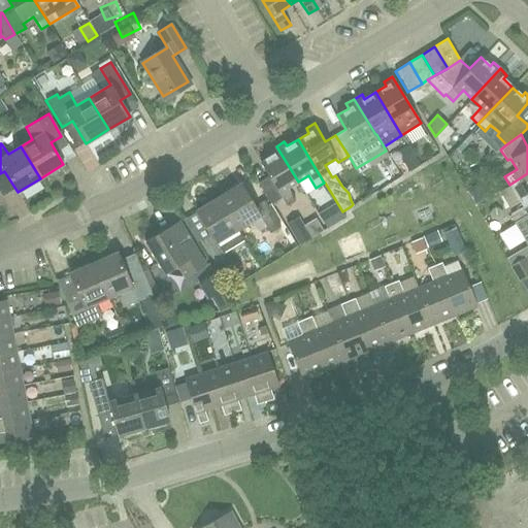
[(298,182),(276,146),(268,151),(271,156),(260,162),(268,176),(258,183),(271,203),(281,197),(286,205),(295,200),(288,188),(298,182)]
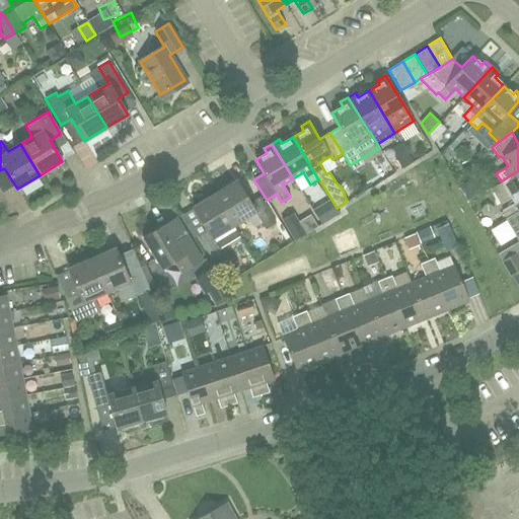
[(401,151),(386,160),(394,173),(410,163),(401,151)]
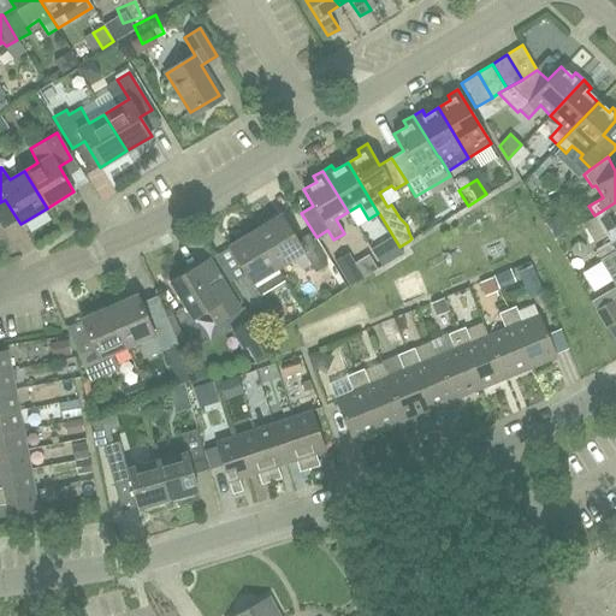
[(615,202),(594,215),(610,242),(615,250),(615,249),(615,202)]
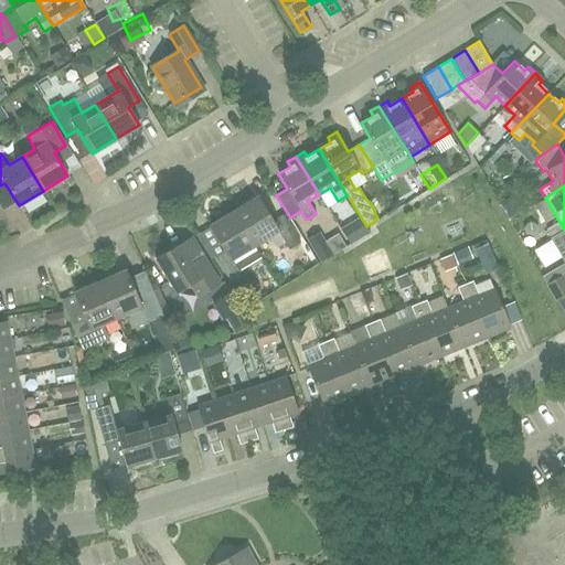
[(257,196),(234,211),(254,245),(268,236),(276,248),(285,242),(289,249),(301,243),(283,213),(272,221),(257,196)]
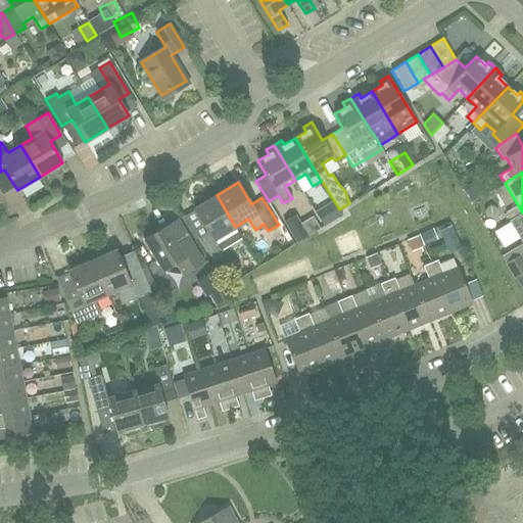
[(463,189),(471,203),(484,195),(480,189),(470,185),(463,189)]
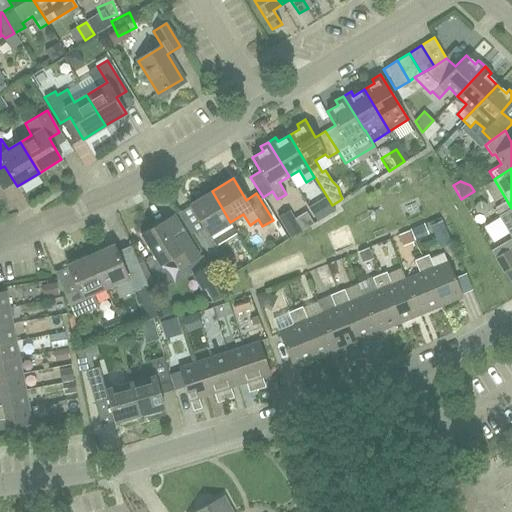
[(230,222),(212,191),(190,204),(204,226),(194,233),(210,258),(221,251),(218,245),(237,233),(230,222)]
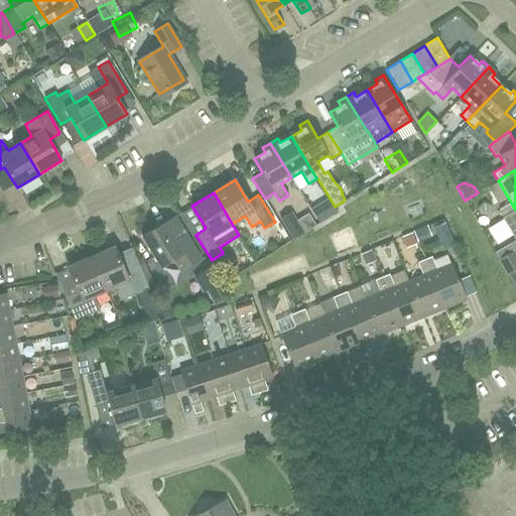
[(328,198),(310,207),(319,222),(337,213),(328,198)]
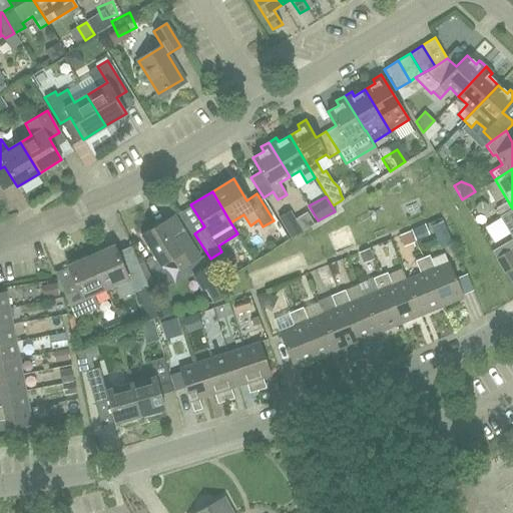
[(290,210),(279,217),(291,237),(314,223),(307,212),(295,219),(290,210)]
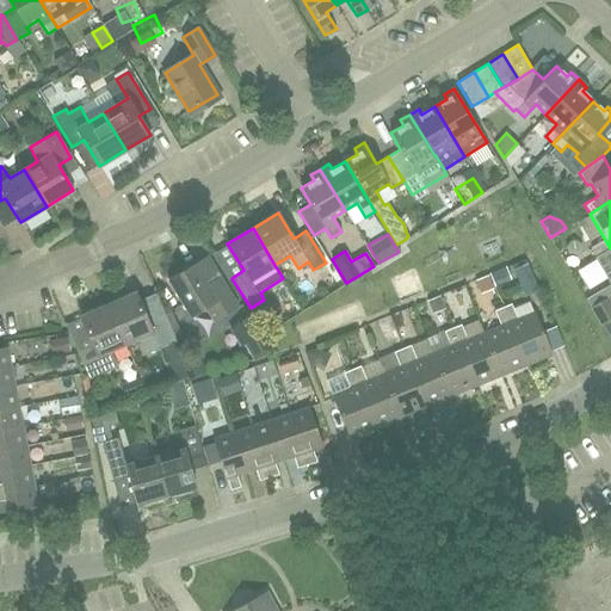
[(513,269),(524,296),(539,290),(528,263),(513,269)]
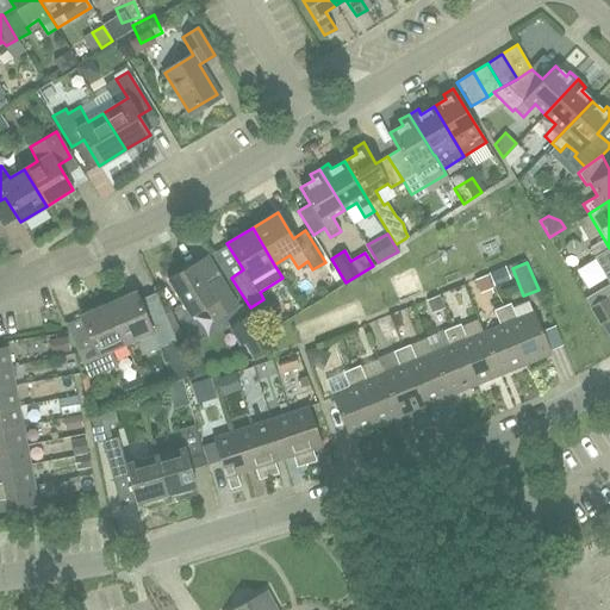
[(238,305),(223,280),(210,288),(194,263),(168,279),(191,316),(205,307),(213,321),(238,305)]
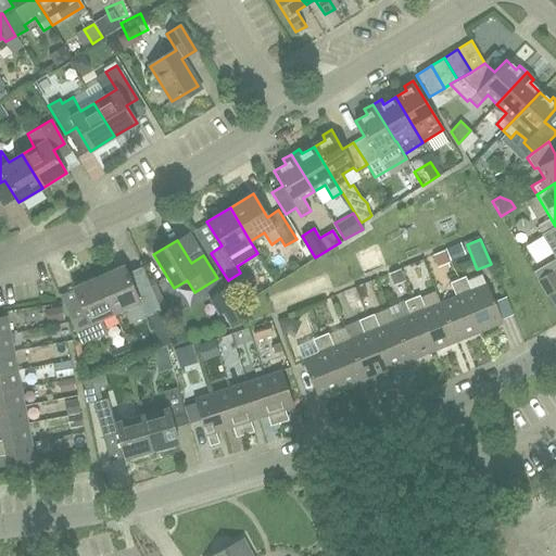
[(447,260),(443,250),(431,255),(436,264),(447,260)]
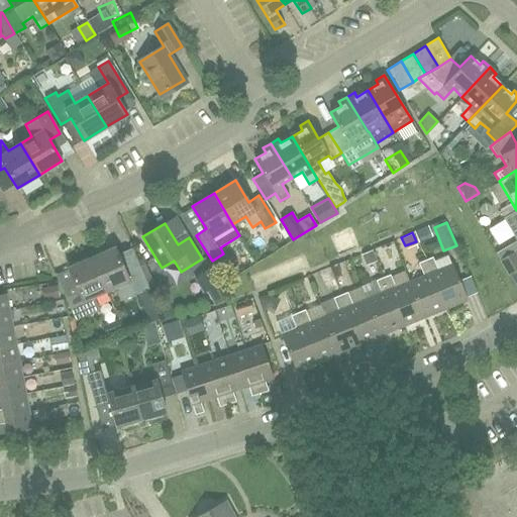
[(91,257),(106,291),(118,286),(125,299),(136,295),(149,324),(165,319),(139,265),(125,272),(114,247),(91,257)]
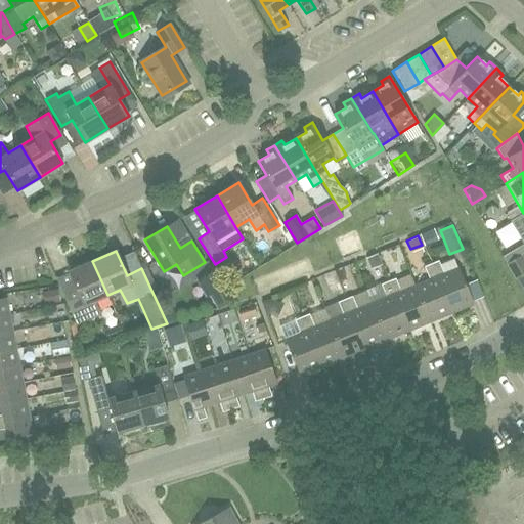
[(381,264),(377,253),(365,257),(370,268),(381,264)]
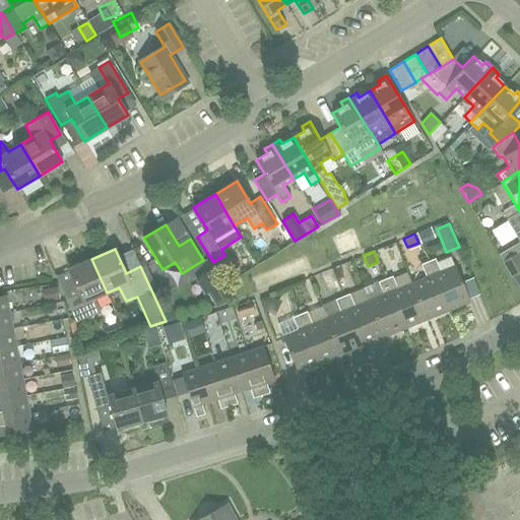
[(519,259),(516,254),(503,262),(519,290),(519,259)]
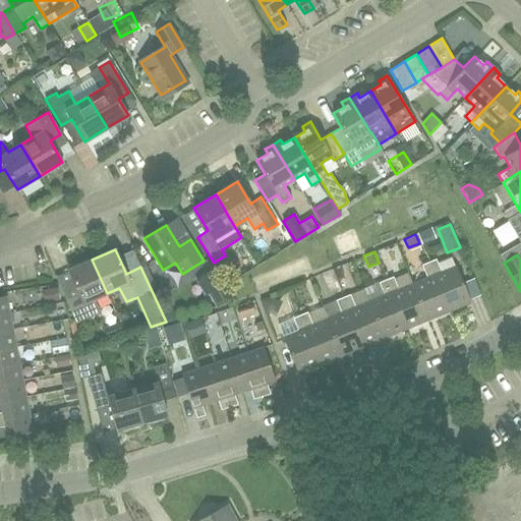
[(107,293),(92,259),(68,270),(79,294),(66,300),(76,323),(100,312),(95,298),(107,293)]
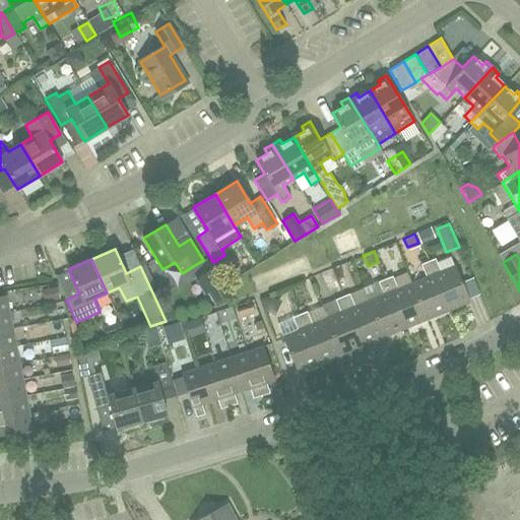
[(435,259),(428,262),(447,311),(469,302),(455,265),(440,271),(435,259)]
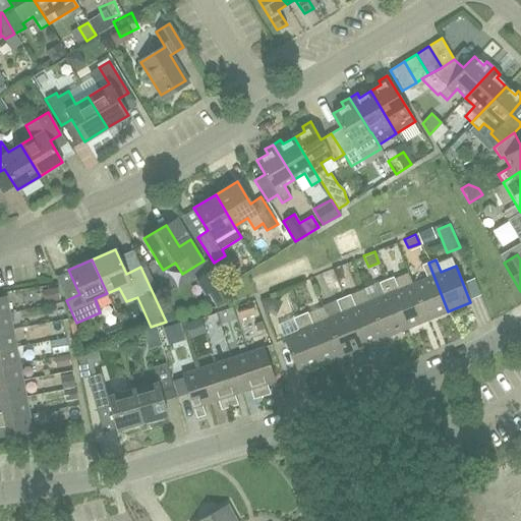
[(422,266),(426,278),(411,284),(426,320),(448,311),(428,263),(422,266)]
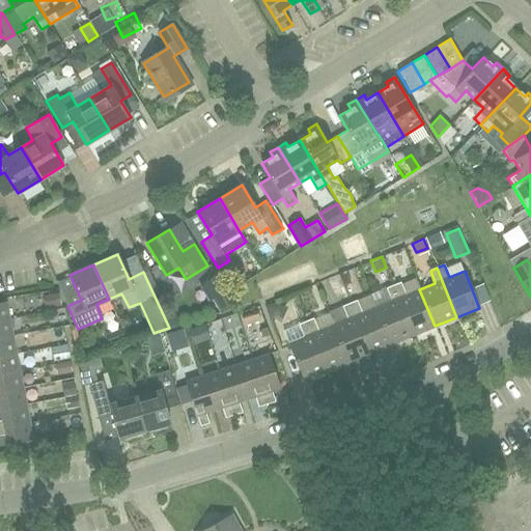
[(345,271),(337,274),(342,285),(350,282),(345,271)]
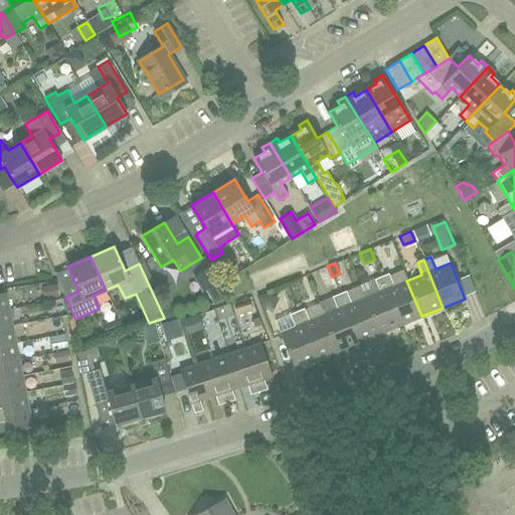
[(202,275),(217,301),(230,296),(213,269),(202,275)]
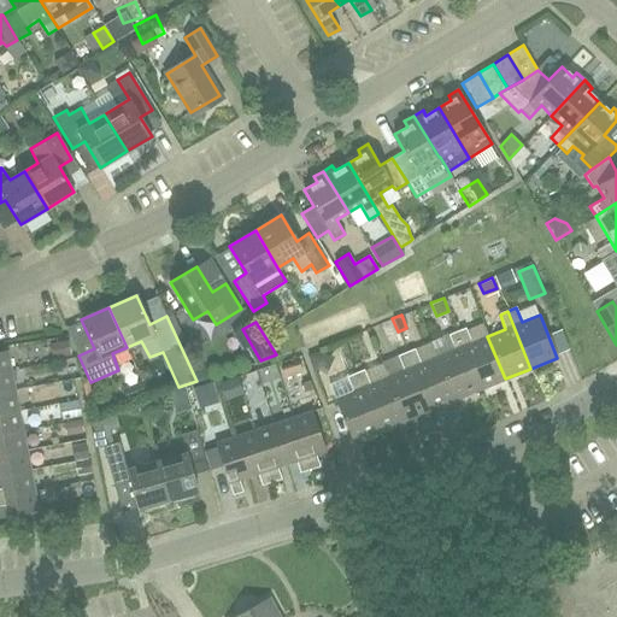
[(505,378),(487,336),(471,342),(465,328),(456,331),(480,389),(505,378)]
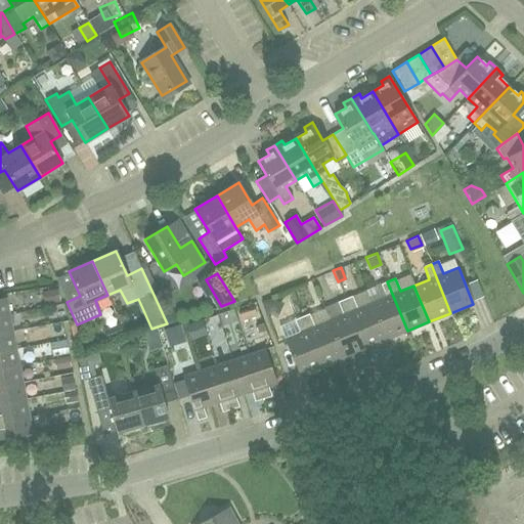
[(407,331),(387,281),(381,285),(386,297),(370,303),(386,340),(407,331)]
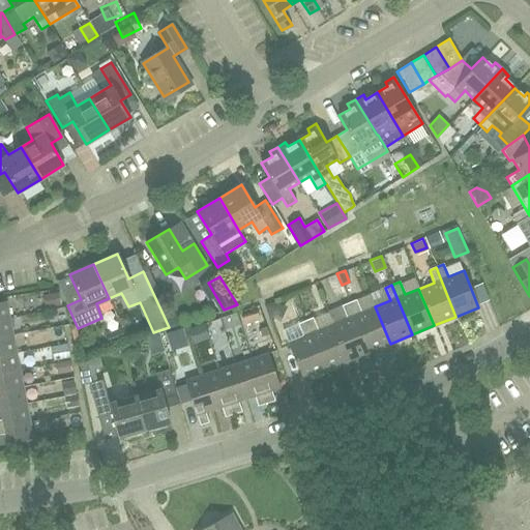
[(42,296),(46,307),(60,304),(58,293),(42,296)]
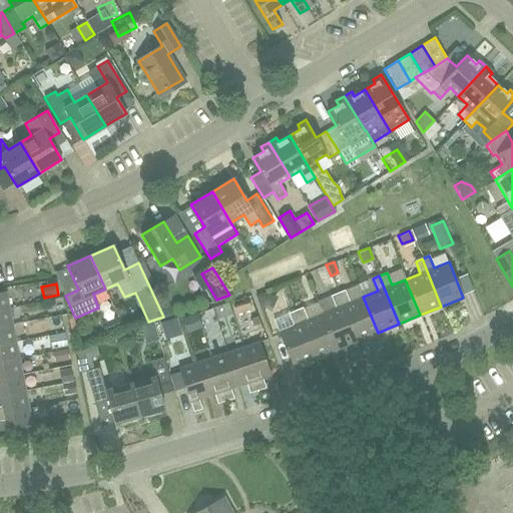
[(345,290),(337,293),(357,341),(378,333),(363,297),(350,303),(345,290)]
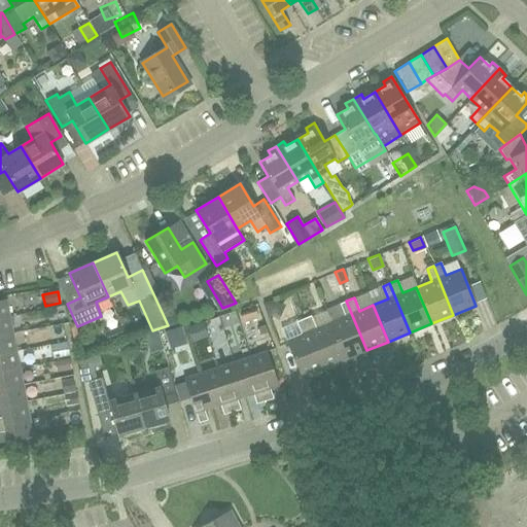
[(0,317),(9,316),(5,299),(0,300),(0,317)]
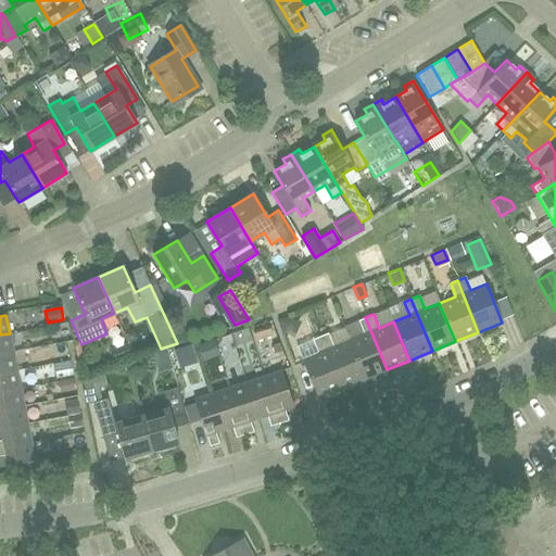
[(278,324),(282,336),(290,332),(294,324),(291,315),(277,320),(278,324)]
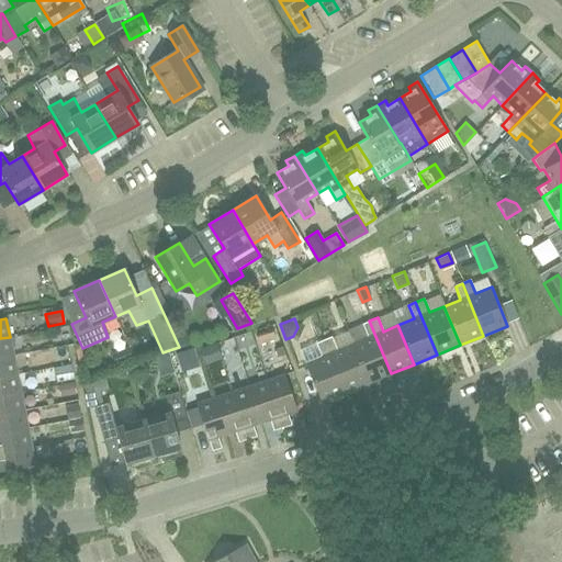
[(367,338),(351,345),(368,383),(391,373),(369,321),(361,324),(367,338)]
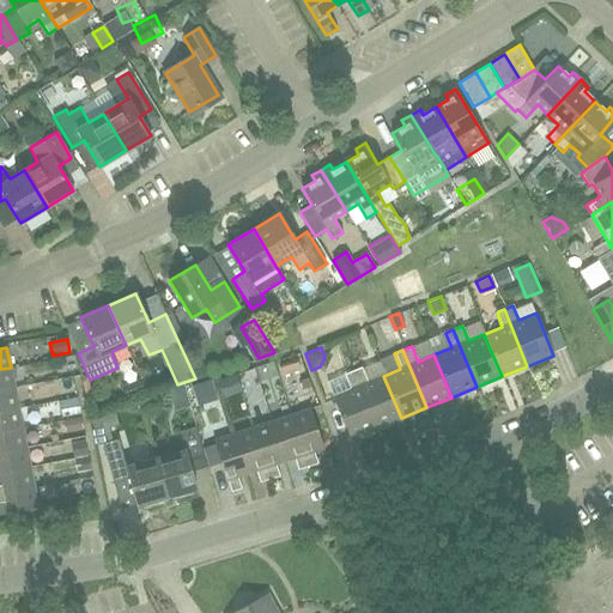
[(280,374),(298,369),(296,359),(278,365),(280,374)]
